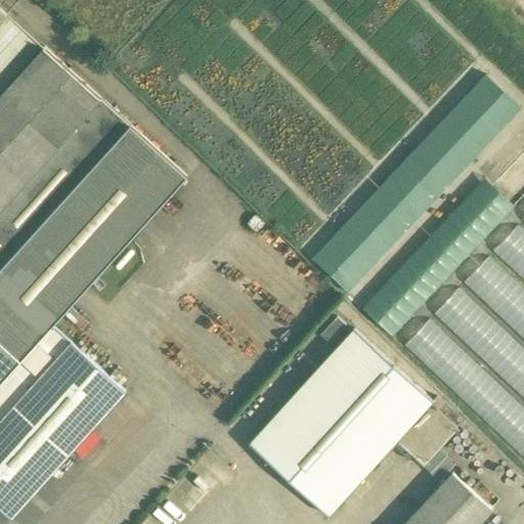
[(0,22),(8,12),(0,4),(0,22)]
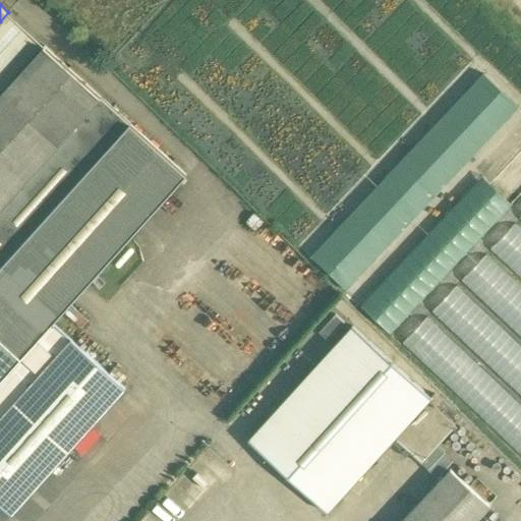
[(0,21),(0,94),(45,45),(8,12),(0,21)]
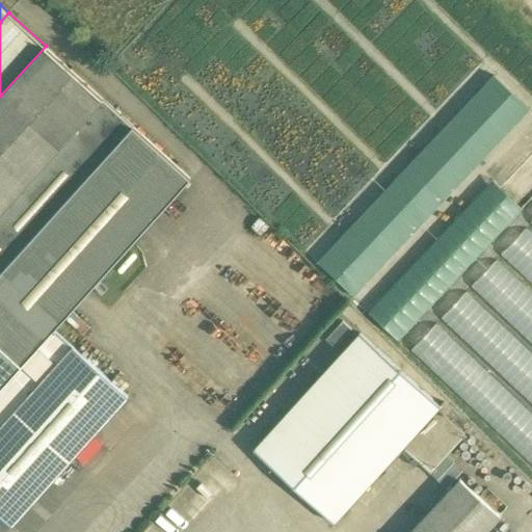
[(0,96),(0,212),(103,98),(46,46),(0,96)]
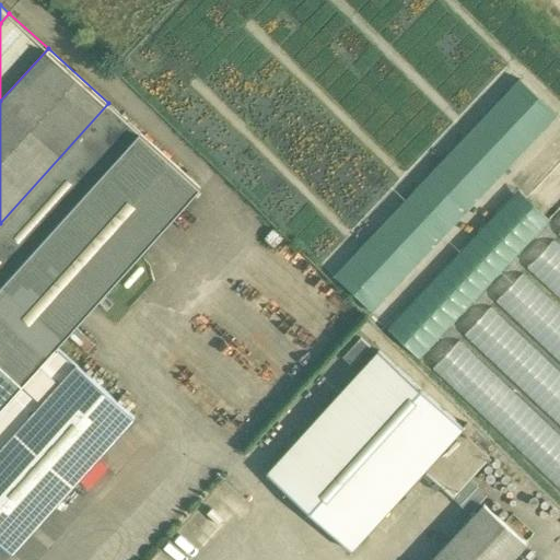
[(513,74),(337,268),(328,259),(323,266),(372,311),(555,112),(513,74)]
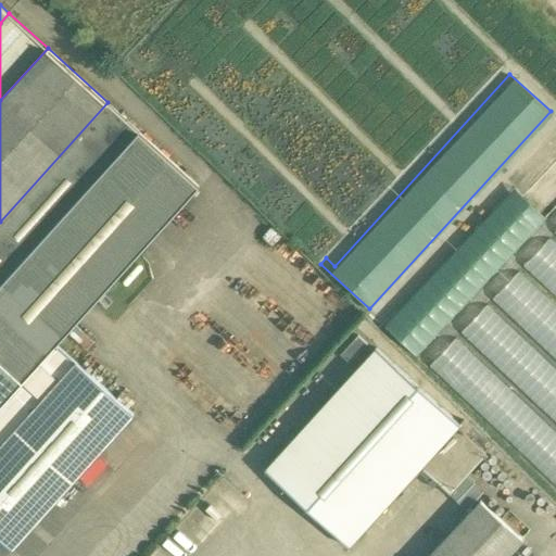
[(108,102),(0,222),(0,291),(58,343),(200,186),(108,102)]
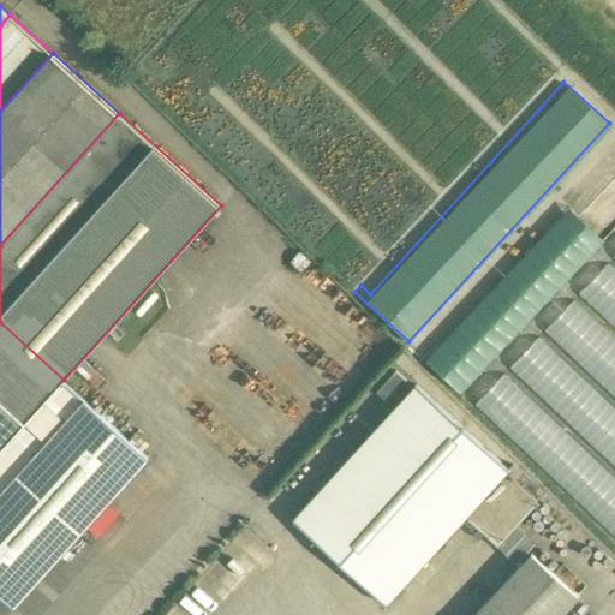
[(566,207),(424,359),(461,393),(603,242),(566,207)]
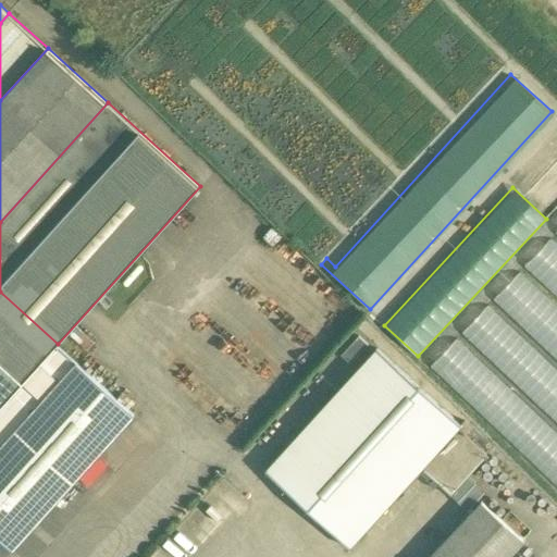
[(556,240),(551,235),(523,263),(556,294),(556,240)]
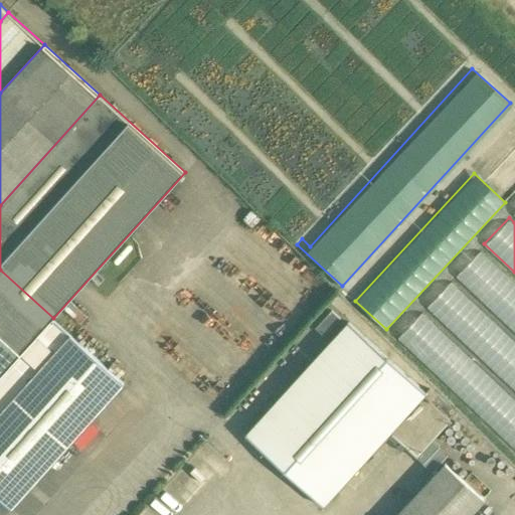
[(514,279),(481,246),(456,274),(514,329),(514,279)]
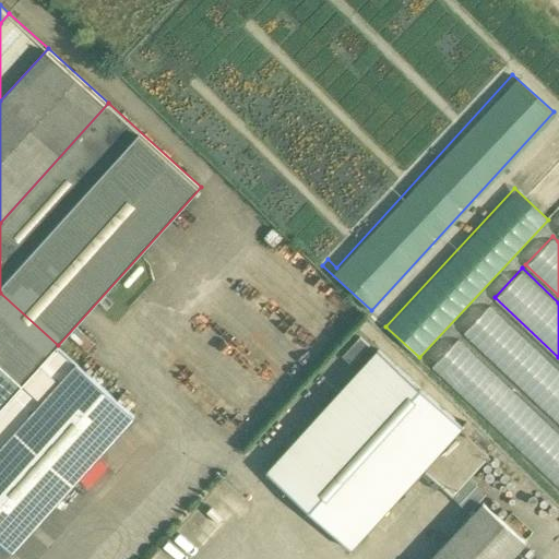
[(0,408),(58,345),(0,293),(0,408)]
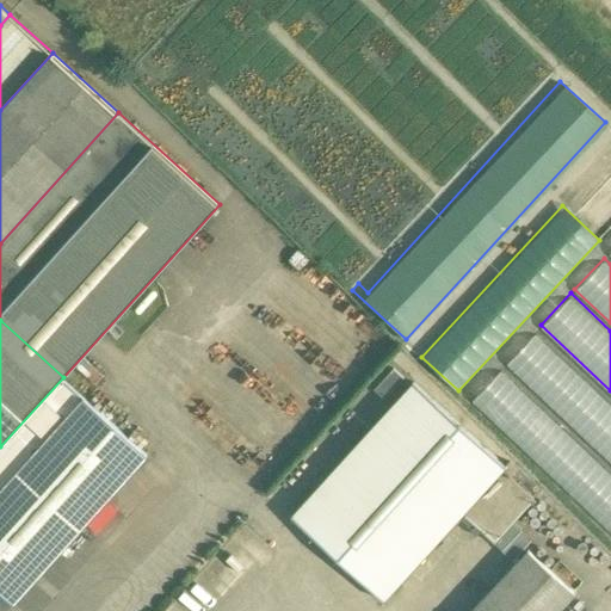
[(610,399),(537,329),(507,362),(610,460),(610,399)]
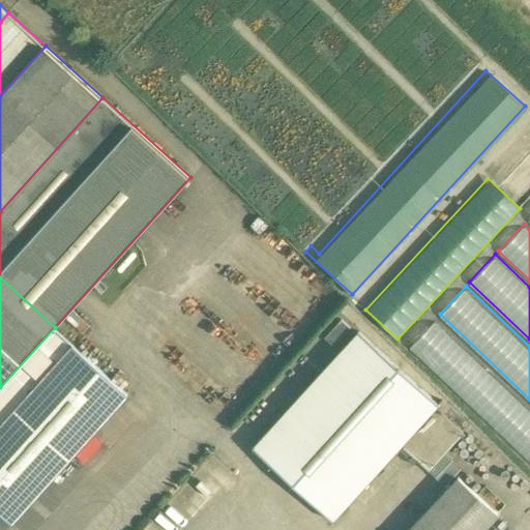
[(341,317),(326,334),(339,345),(353,328),(341,317)]
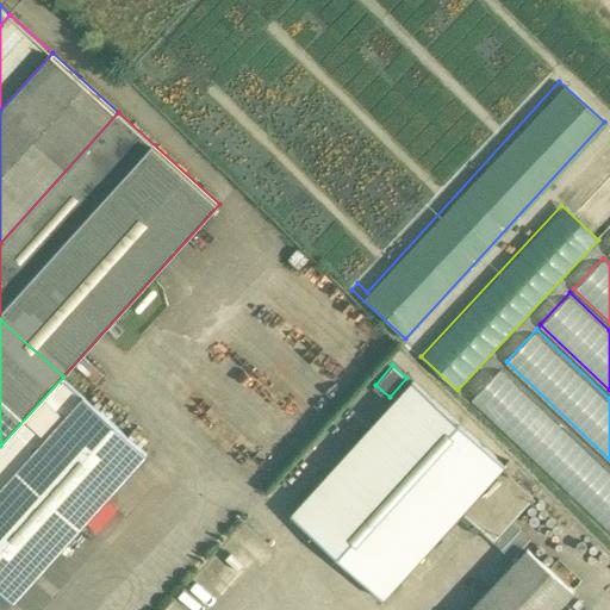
[(472,397),(609,528),(609,468),(503,366),(472,397)]
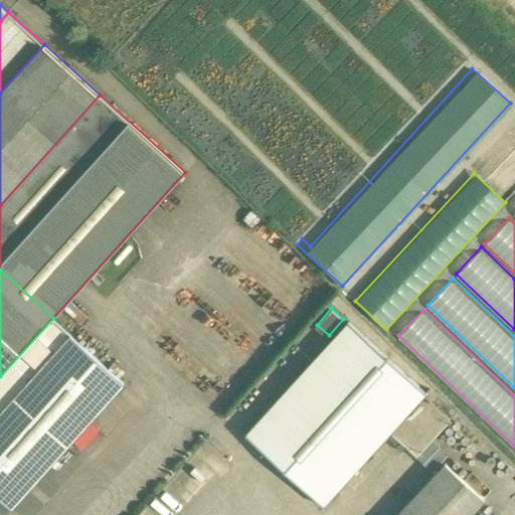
[(53,318),(0,376),(0,412),(70,334),(53,318)]
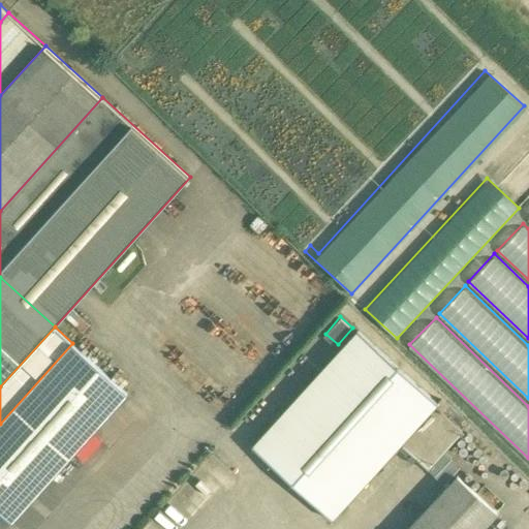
[(359,331),(252,447),(333,520),(401,444),(438,403),(359,331)]
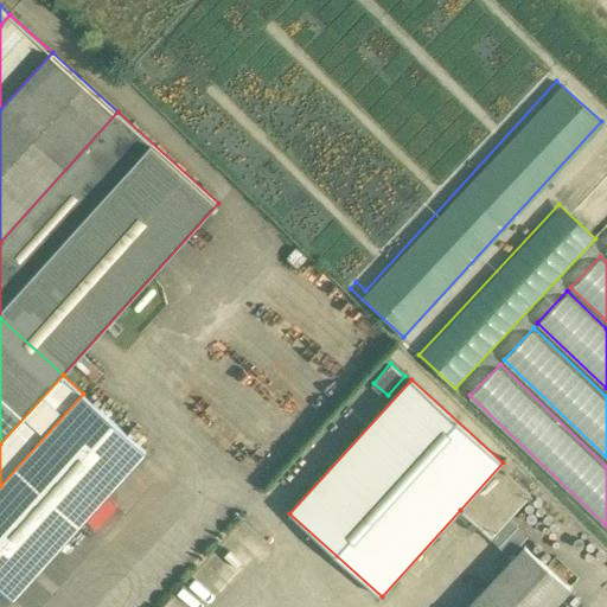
[(83,394),(0,486),(0,586),(14,599),(147,452),(83,394)]
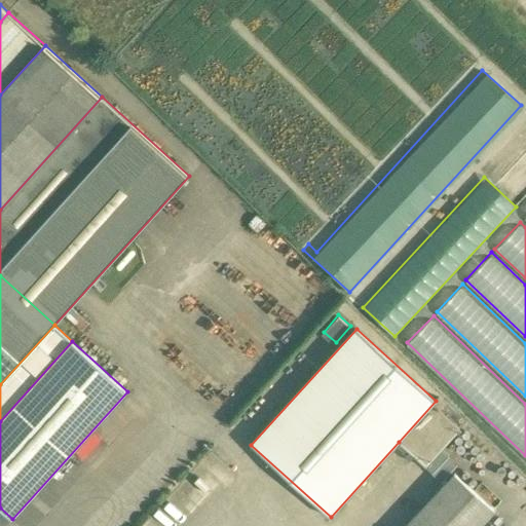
[(436,401),(399,442),(426,467),(461,429),(440,411),(447,404),(439,397),(436,401)]
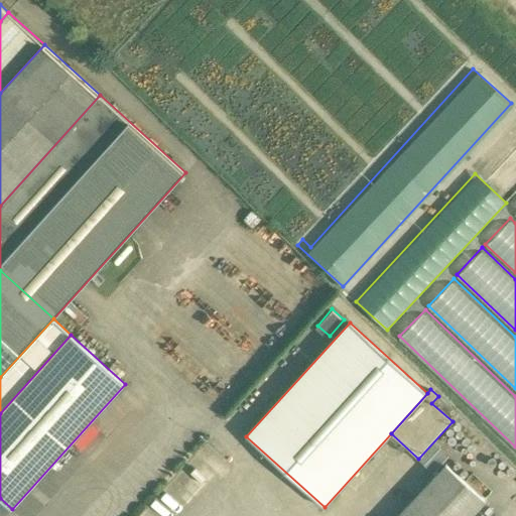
[(440,447),(424,465),(433,473),(449,456),(440,447)]
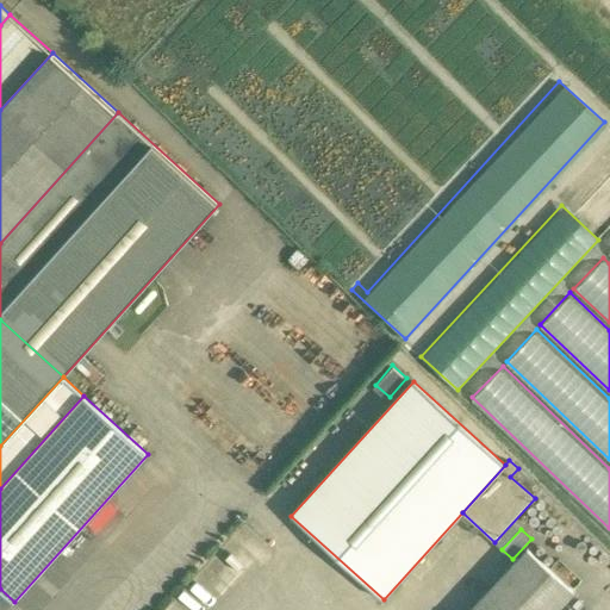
[(528,549),(471,609),(558,609),(574,592),(528,549)]
